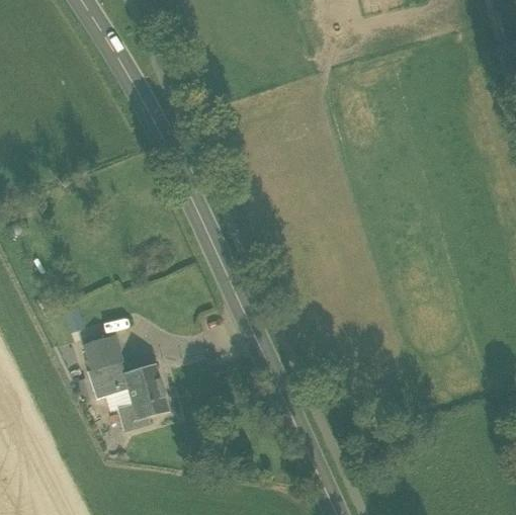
[(66,309),(71,329),(86,326),(81,306),(66,309)]
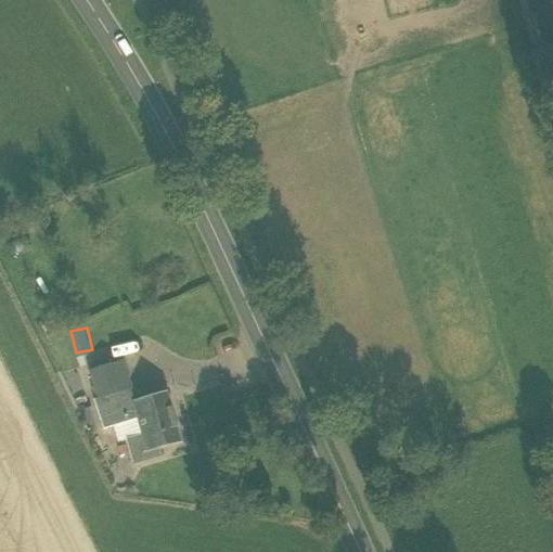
[(90,368),(99,395),(131,387),(123,358),(90,368)]
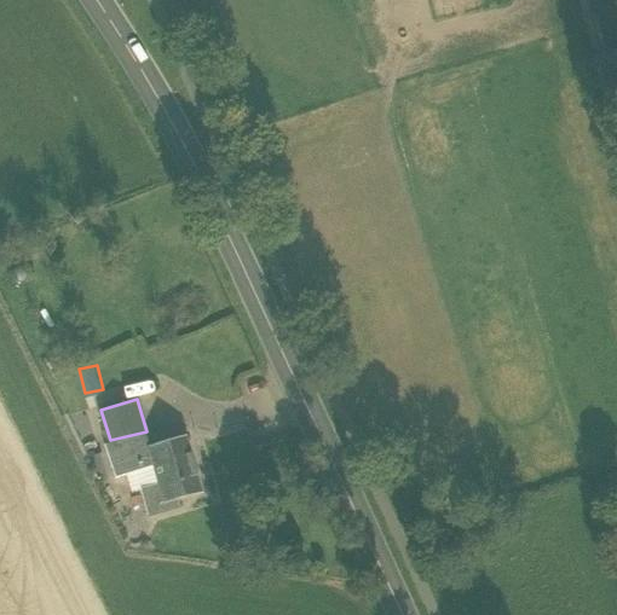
[(126,471),(154,463),(149,445),(151,444),(146,431),(110,440),(105,441),(116,475),(126,471)]
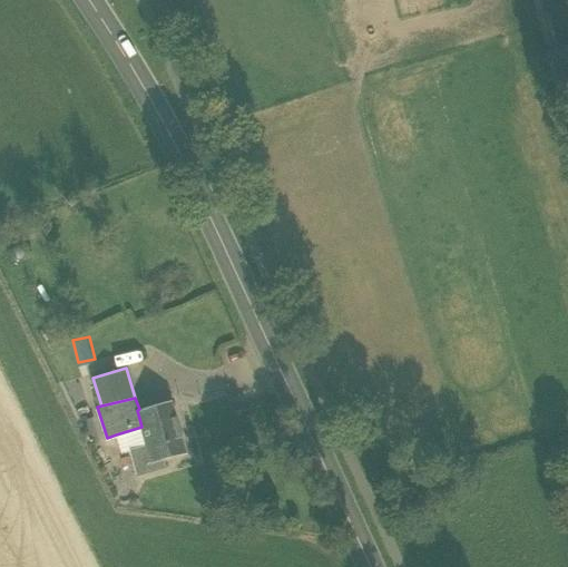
[(187,452),(172,399),(139,409),(137,410),(142,427),(146,443),(152,462),(165,458),(187,452)]
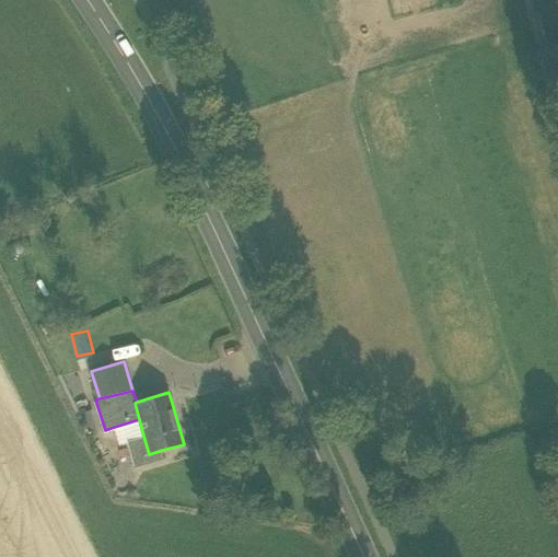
[(119,443),(128,440),(143,436),(139,419),(114,427),(119,443)]
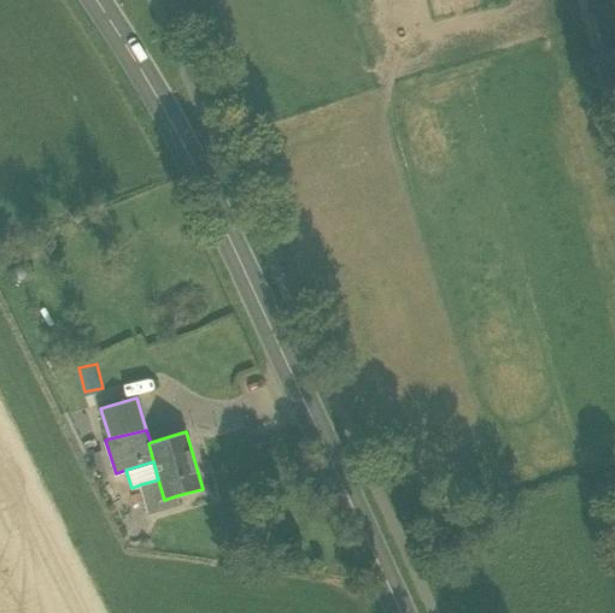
[(180,502),(179,495),(164,500),(158,479),(141,484),(148,512),(180,502)]
